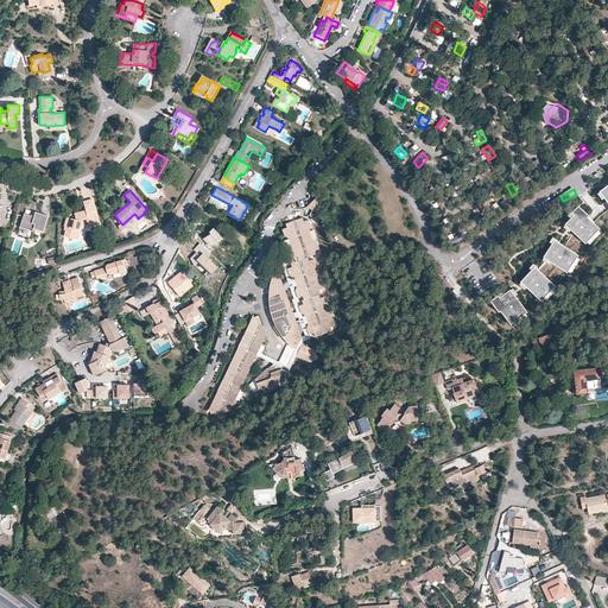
[(318,211),(321,210),(316,196),(305,206),(318,211)]
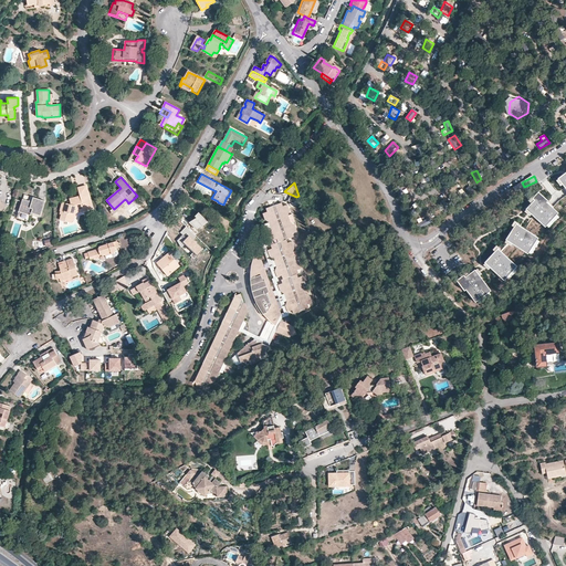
[(86,186),(77,188),(80,197),(70,199),(71,203),(70,203),(62,201),(60,210),(60,213),(62,213),(60,219),(71,222),(72,220),(72,216),(73,211),(75,211),(75,210),(82,208),(83,210),(92,208),(86,186)]
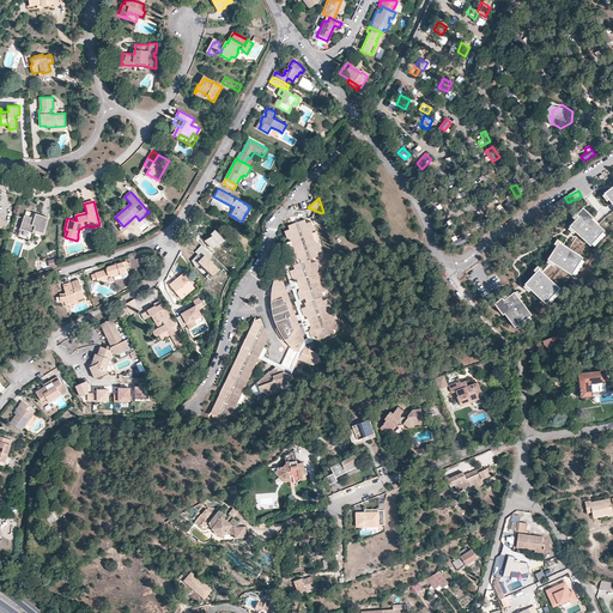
[(584,211),(592,218),(593,217),(583,207),(577,214),(580,217),(584,211)]
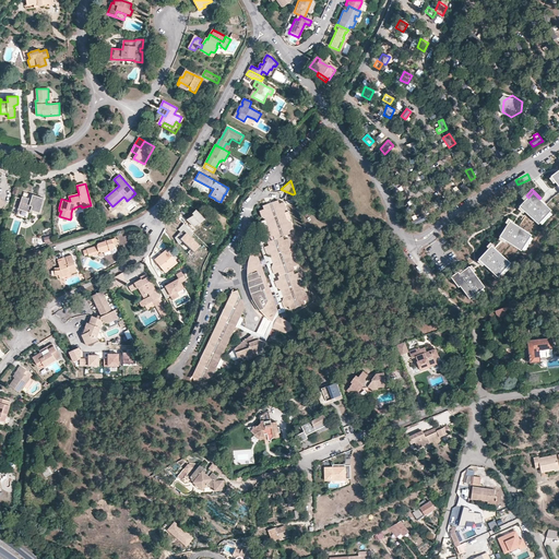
[(551,210),(539,199),(533,192),(528,198),(520,206),(538,224),(539,222),(550,212),(551,210)]
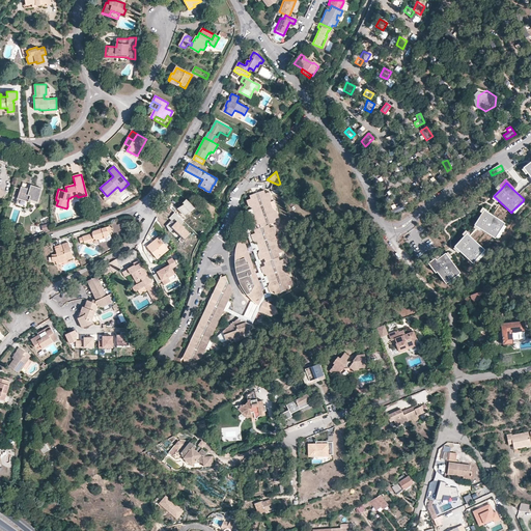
[(43,189),(31,185),(29,189),(21,187),(16,204),(18,205),(19,199),(29,202),(30,199),(37,202),(43,189)]
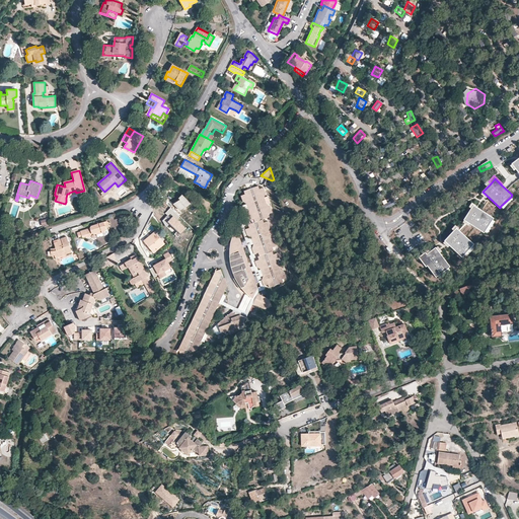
[(117,184),(115,182),(104,192),(103,191),(100,193),(103,196),(117,184)]
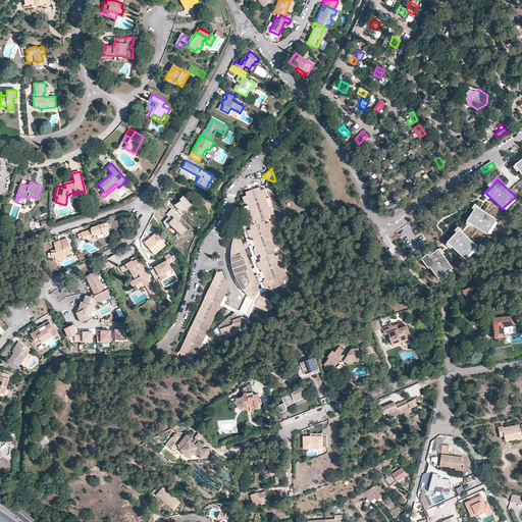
[(244,200),(247,200),(251,213),(248,213),(250,219),(254,218),(256,221),(263,219),(270,217),(269,213),(273,211),(272,206),(268,207),(264,194),(267,193),(265,187),(261,188),(260,185),(246,190),(246,193),(242,195),(244,200)]
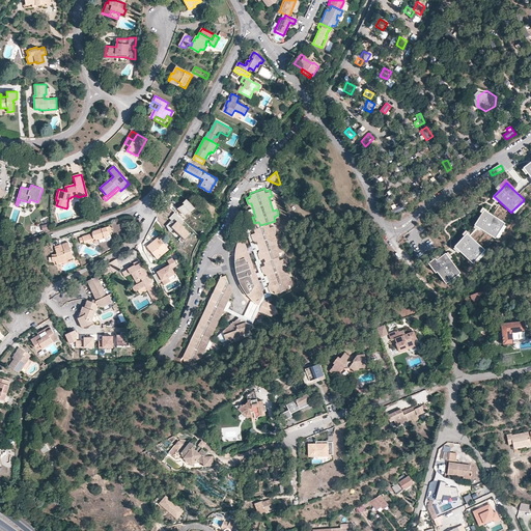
[(71,197),(71,198),(68,198),(67,202),(67,206),(68,207),(72,199),(78,197),(77,195),(71,197)]
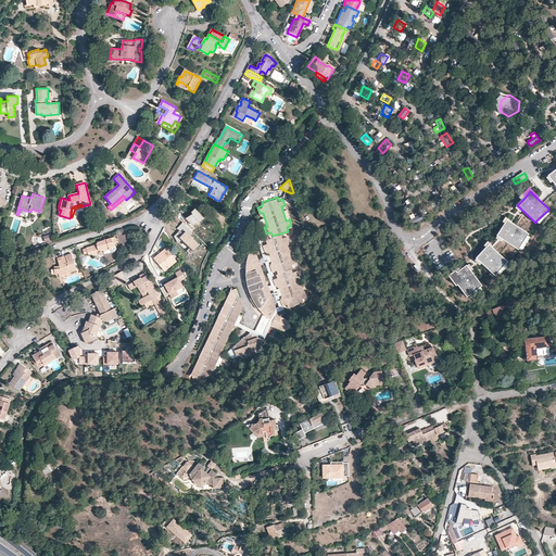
[(193,214),(186,218),(193,226),(205,218),(196,209),(192,213),(193,214)]
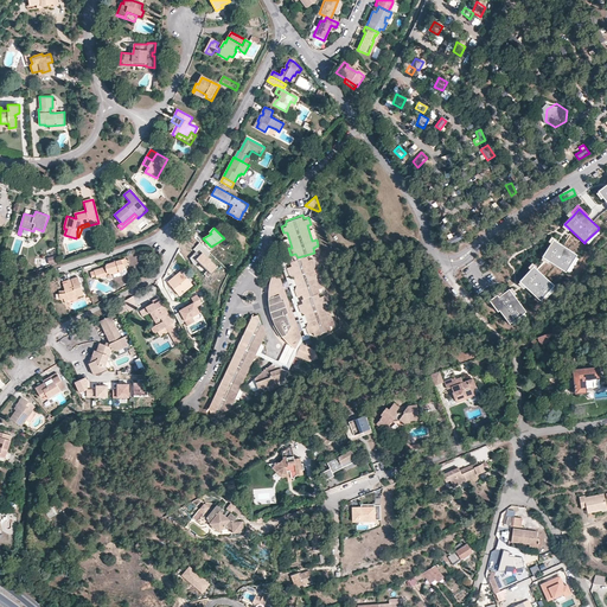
[(598,230),(586,241),(588,243),(599,231),(598,230)]
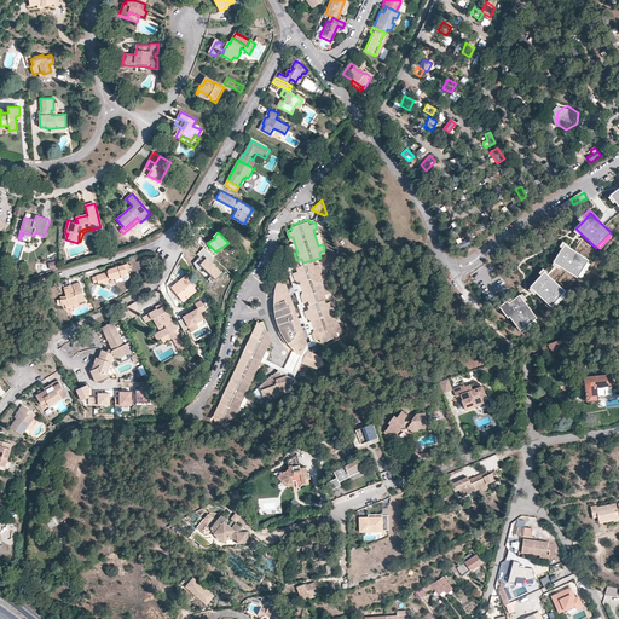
[(565,244),(553,261),(577,277),(578,276),(586,262),(588,260),(565,244)]
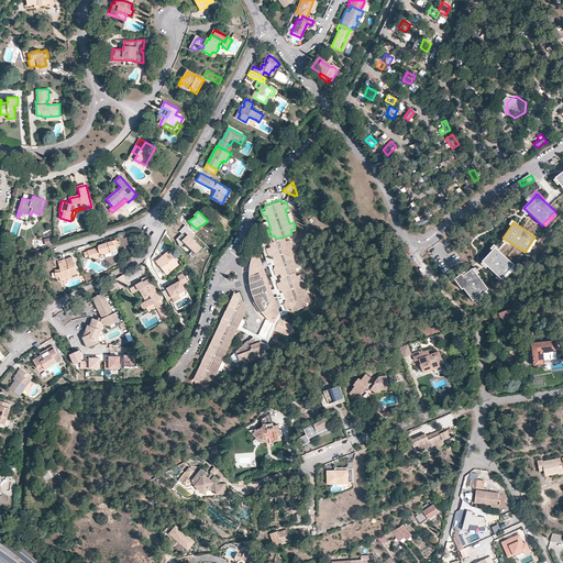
[(196,235),(186,225),(180,232),(184,235),(181,238),(180,236),(177,240),(181,246),(185,243),(194,251),(190,254),(194,257),(202,249),(192,239),(196,235)]
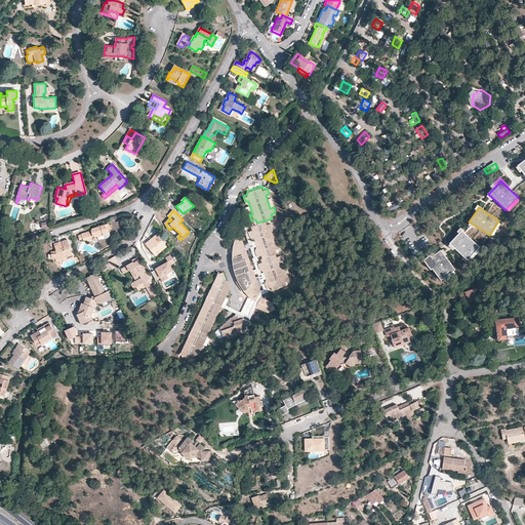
[(152,224),(153,226),(158,231),(162,228),(155,219),(151,224),(152,224)]
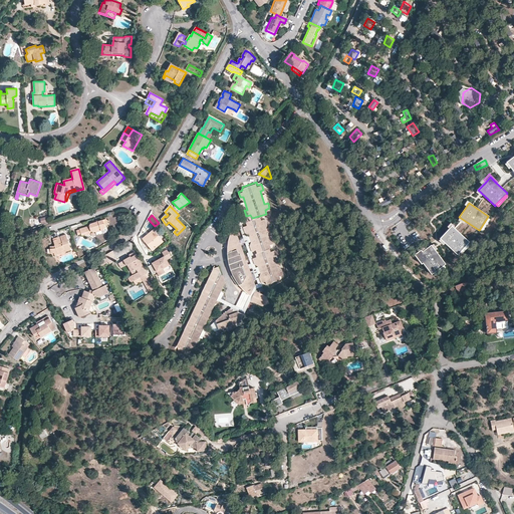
[(270,236),(268,237),(264,224),(266,223),(264,217),(260,219),(259,216),(252,218),(245,221),(245,224),(242,225),(244,231),(246,230),(250,243),(248,244),(250,250),(254,248),(255,251),(267,247),(270,246),(269,243),(272,242),(270,236)]
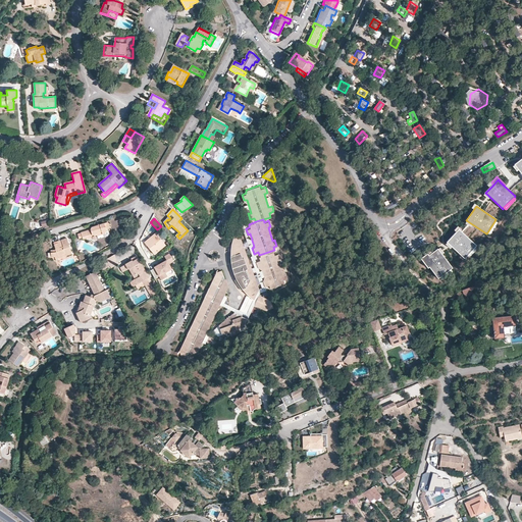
[(38,223),(40,229),(47,226),(45,220),(38,223)]
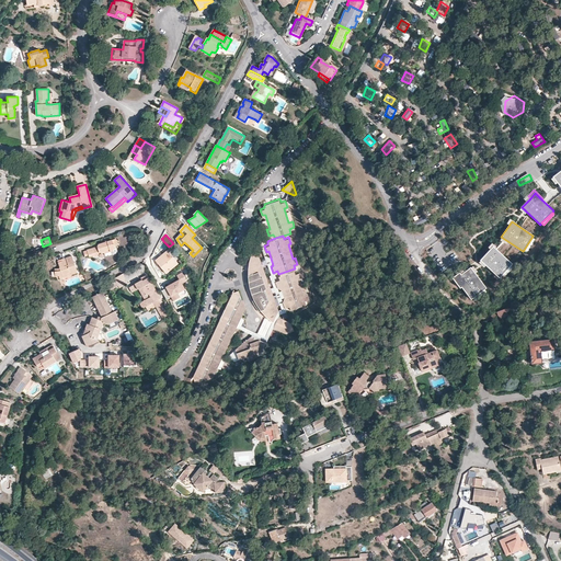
[(531,238),(524,250),(526,251),(534,239),(531,238)]
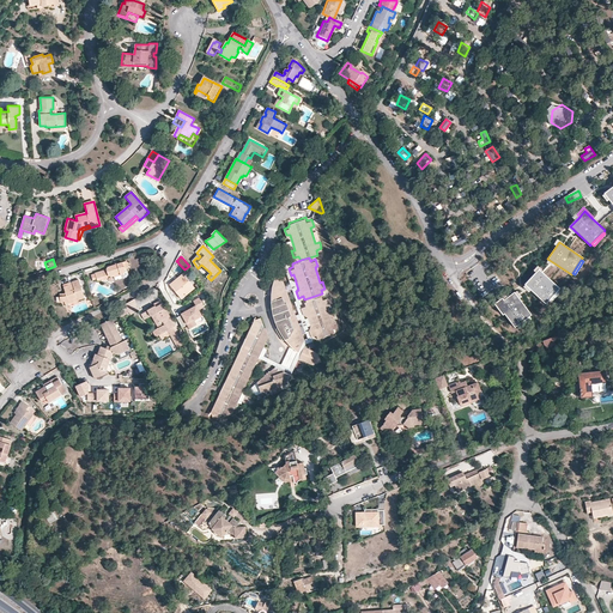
[(126,262),(126,261),(107,267),(105,268),(95,272),(97,280),(102,279),(102,280),(105,279),(108,275),(110,275),(114,277),(114,279),(121,277),(120,274),(122,274),(125,271),(125,269),(127,268),(128,266),(127,262),(126,262)]
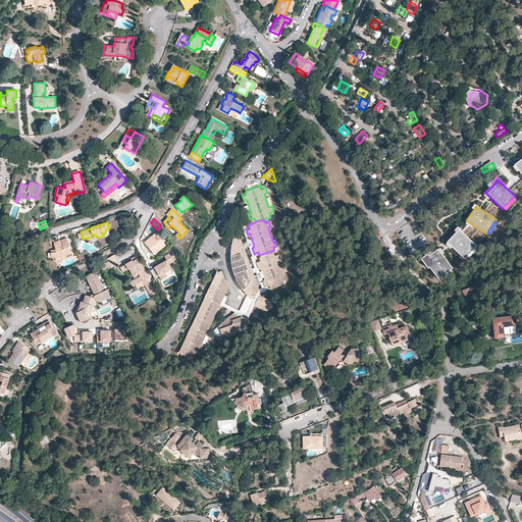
[(459,229),(448,242),(465,258),(466,257),(475,247),(476,246),(459,229)]
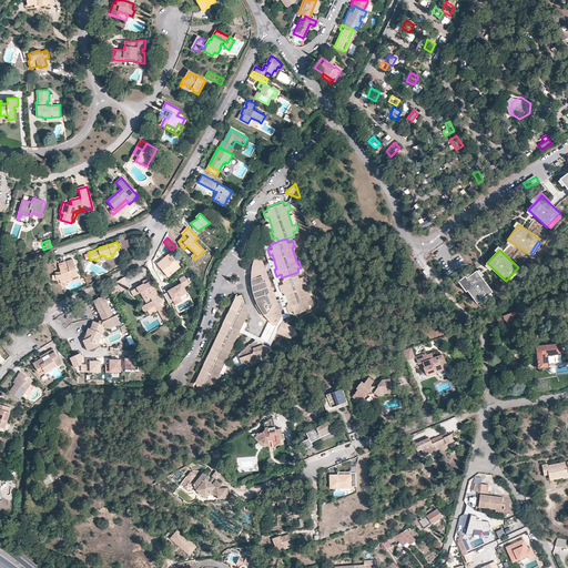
[(180,266),(170,254),(164,259),(165,261),(159,266),(168,276),(180,266)]
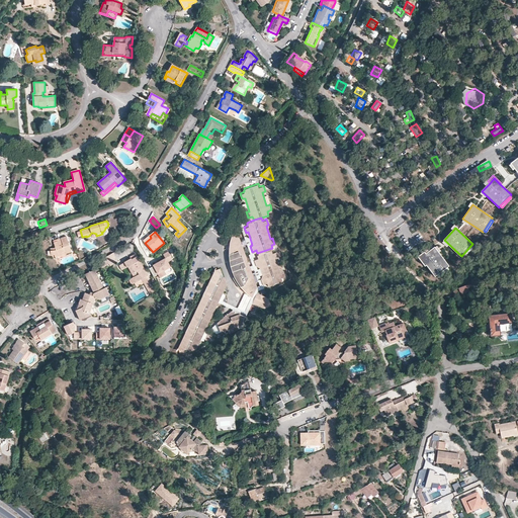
[(229,241),(227,249),(227,251),(228,259),(229,265),(230,270),(232,275),(230,275),(234,283),(236,286),(238,287),(240,290),(245,294),(250,298),(255,285),(238,237),(231,234),(230,236),(229,241)]
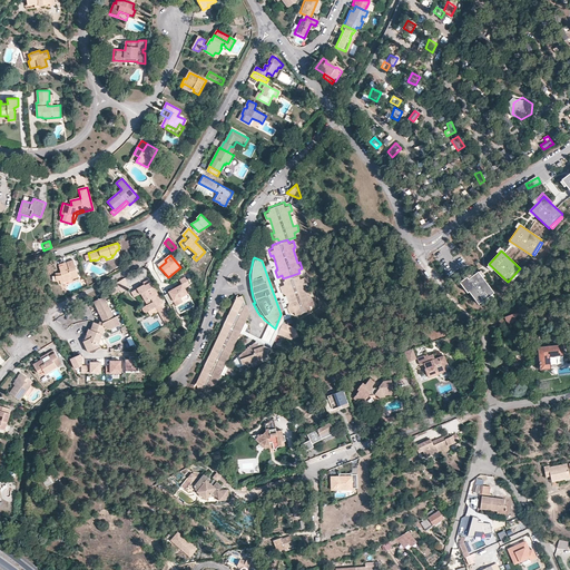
[(72,261),(61,264),(62,266),(58,267),(60,273),(58,274),(58,276),(55,276),(56,281),(59,281),(60,283),(64,282),(69,281),(68,278),(71,277),(72,279),(78,277),(72,261)]
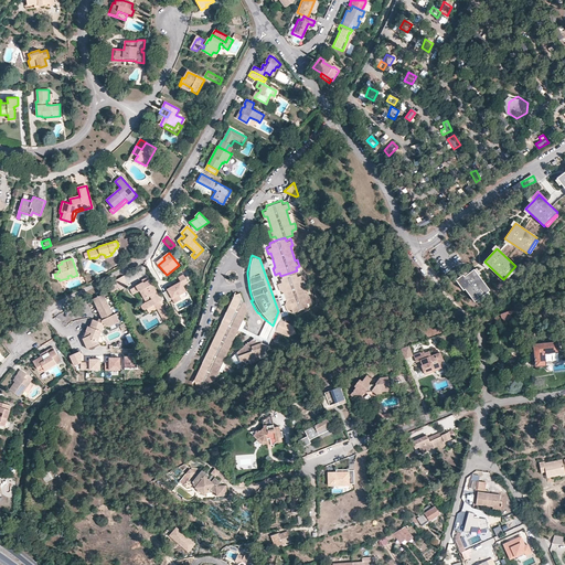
[(516,269),(514,267),(504,278),(507,279),(516,269)]
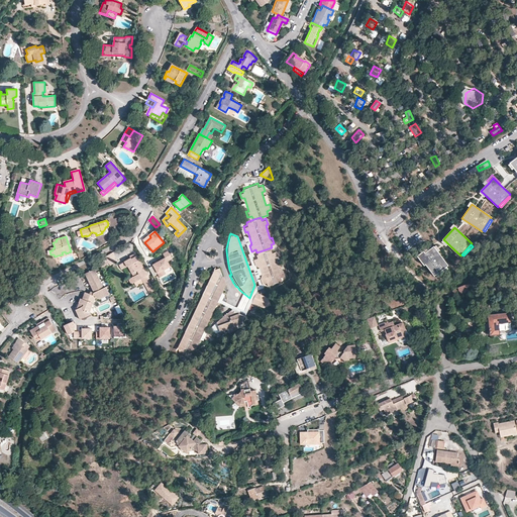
[(425,253),(420,256),(426,265),(434,276),(436,275),(446,267),(448,266),(434,246),(425,253)]
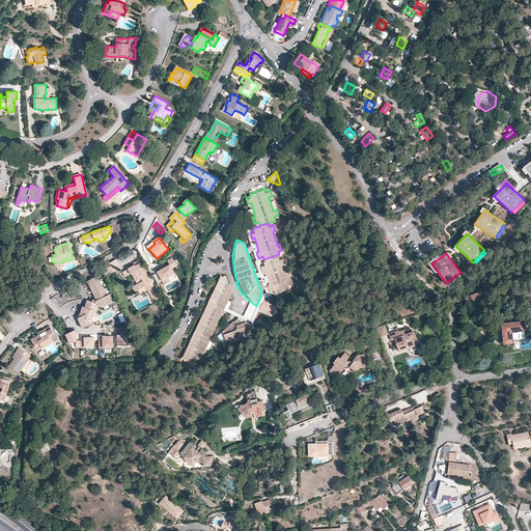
[(260,271),(263,270),(268,283),(266,284),(268,290),(272,289),(273,291),(287,287),(286,284),(290,283),(288,277),(286,278),(281,263),(284,262),(282,257),(278,258),(276,255),(263,259),(261,260),(262,263),(258,264),(260,271)]
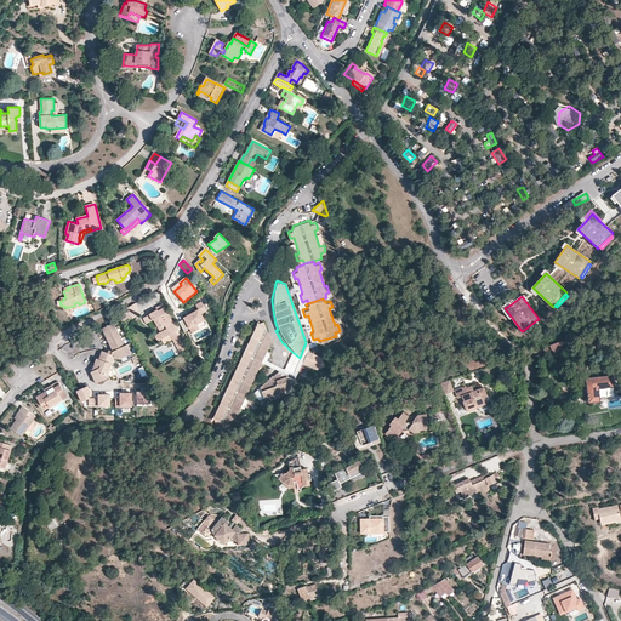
[(136,302),(126,308),(131,317),(131,318),(142,313),(136,302)]
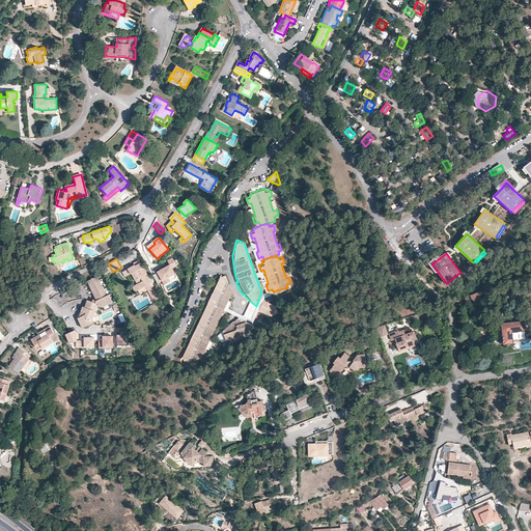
[(160,270),(158,272),(158,273),(154,275),(158,283),(163,280),(169,277),(175,274),(172,269),(176,266),(172,258),(167,260),(170,264),(162,269),(160,270)]
